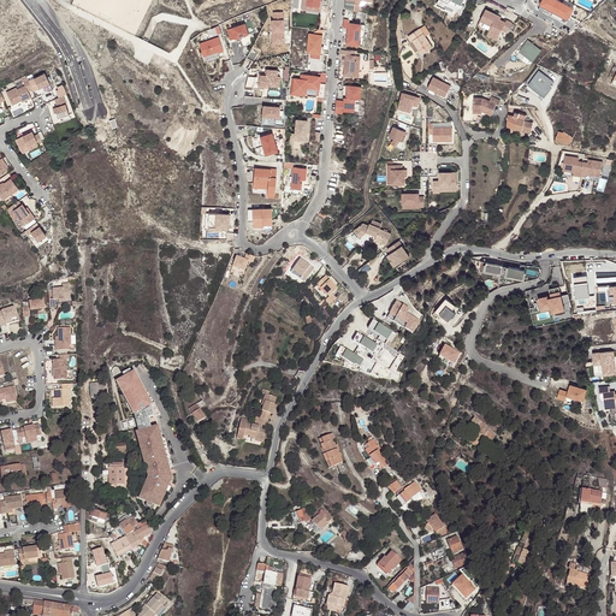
[(344,0),(344,7),(359,11),(360,4),(362,4),(363,4),(365,3),(366,1),(372,3),(371,0),(344,0)]
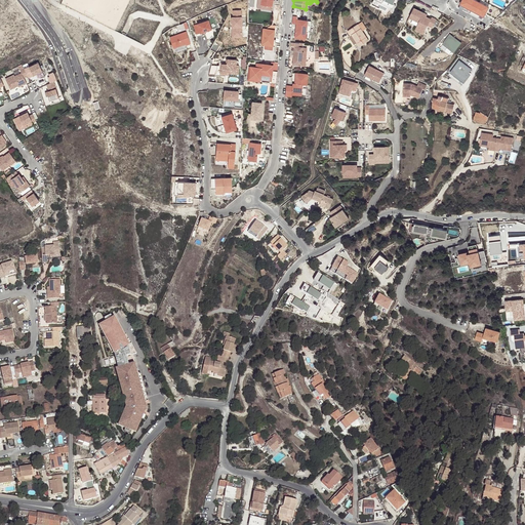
[(489,8),(473,0),(461,0),(459,6),(484,18),(489,8)]
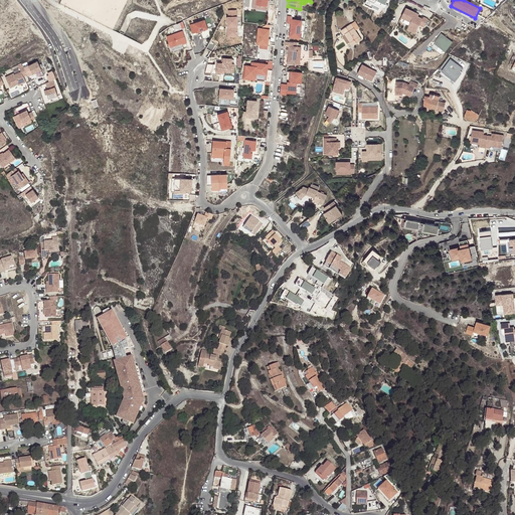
[(416,13),(406,8),(402,17),(411,21),(408,29),(416,33),(420,24),(425,26),(430,19),(424,17),(423,19),(418,16),(415,15),(416,13)]
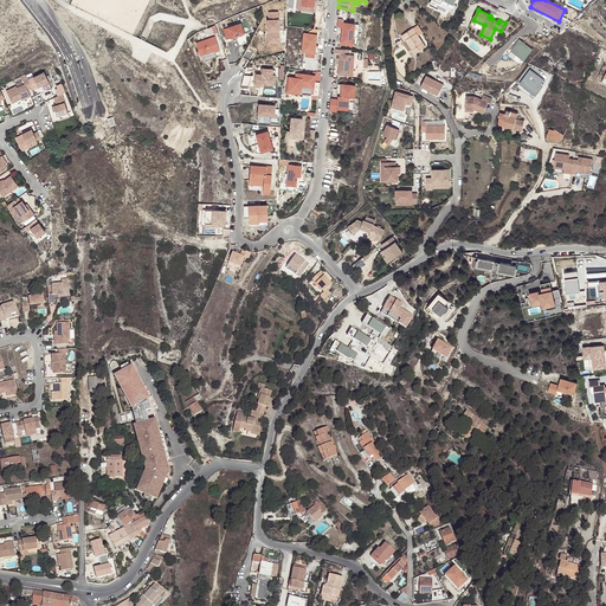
[(277,12),(268,12),(269,20),(266,20),(269,44),(281,43),(277,12)]
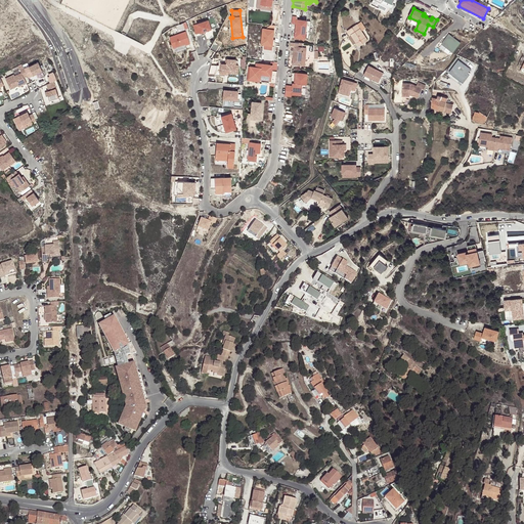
[(297,15),(293,14),(292,23),(296,23),(294,36),(305,37),(306,19),(296,18),(297,15)]
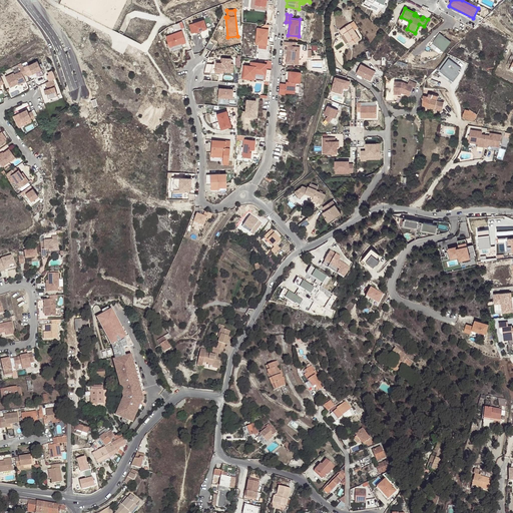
[(204,20),(189,25),(192,33),(207,28),(204,20)]
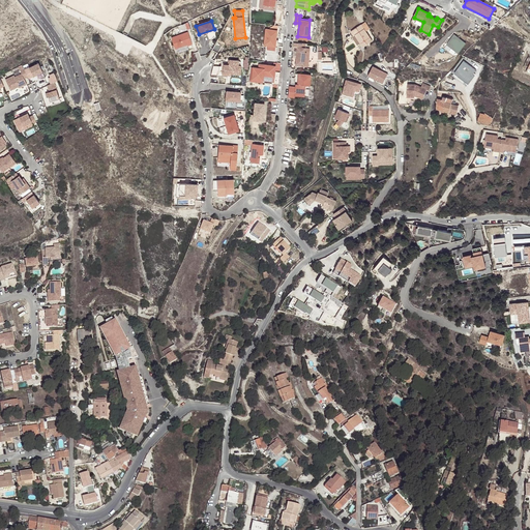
[(365,22),(362,24),(366,31),(371,28),(365,22)]
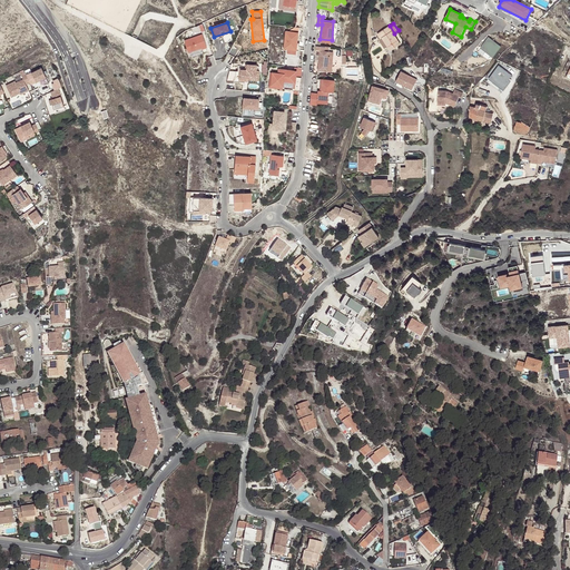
[(376,35),(389,52),(401,43),(394,33),(390,26),(376,35)]
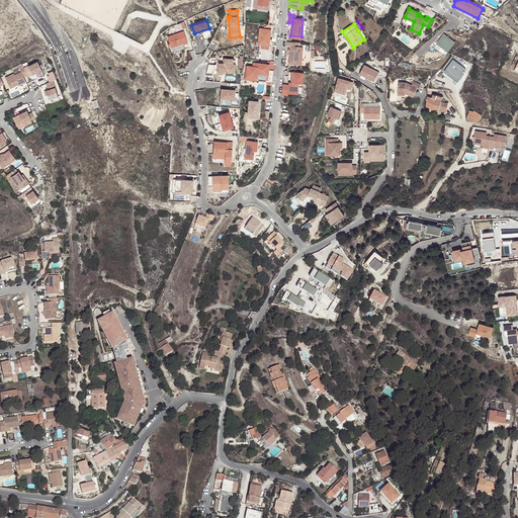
[(270,28),(259,27),(258,42),(261,44),(269,44),(270,37),(270,28)]
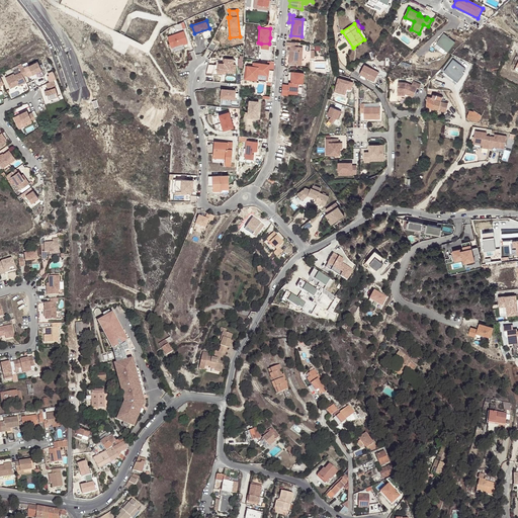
[(182,32),(167,37),(170,49),(182,45),(183,46),(186,45),(182,32)]
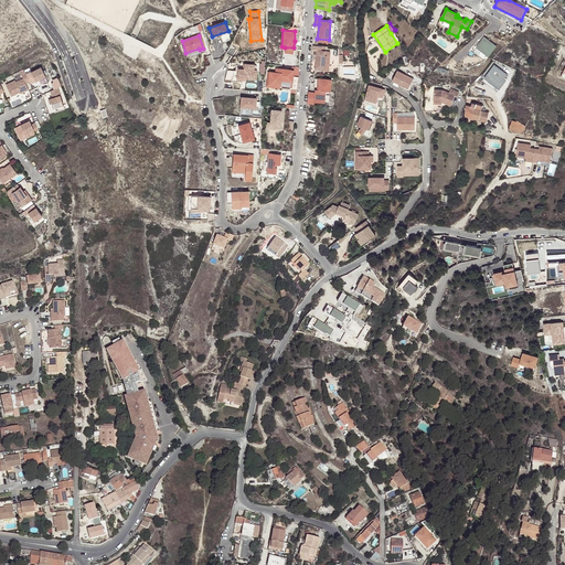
[(498,46),(484,36),(476,48),(489,57),(498,46)]
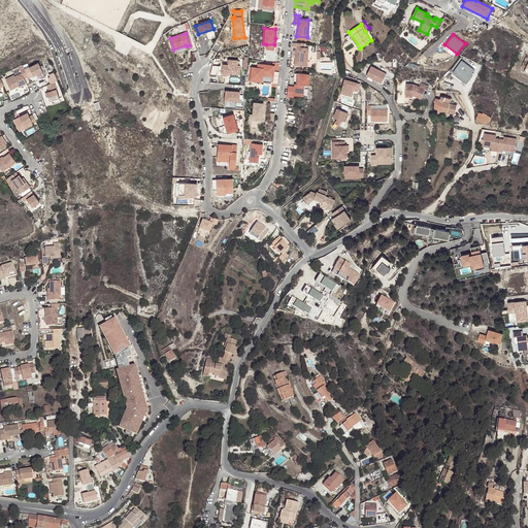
[(222,44),(216,40),(210,50),(217,53),(222,44)]
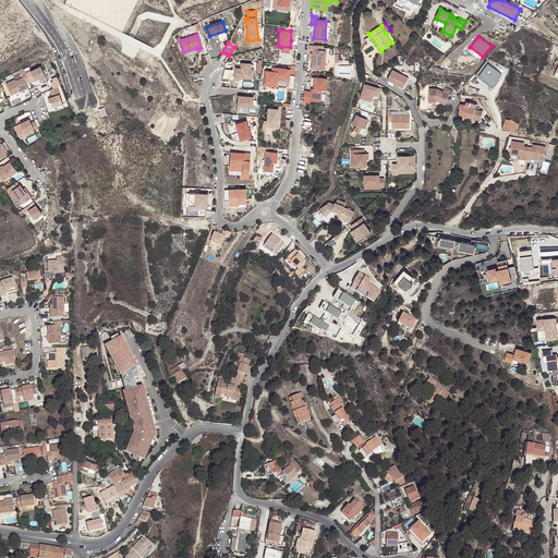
[(313,44),(313,48),(311,67),(320,68),(322,53),(320,53),(322,49),(322,45),(313,44)]
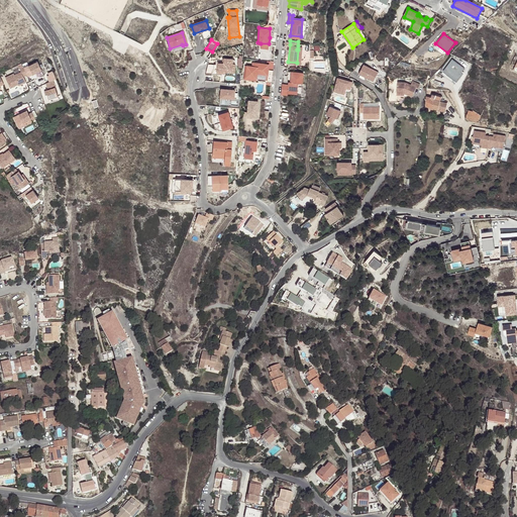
[(233,59),(225,59),(224,64),(219,63),(219,72),(235,73),(236,64),(233,64),(233,59)]
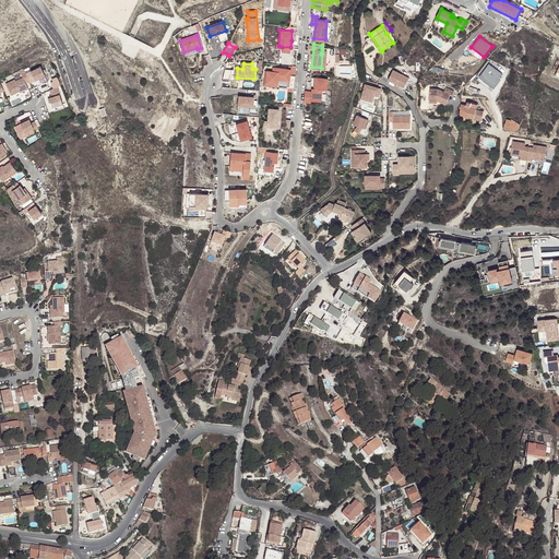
[(288,68),(276,67),(276,71),(272,71),(266,70),(265,83),(272,83),(286,85),(286,87),(294,87),(295,74),(289,74),(287,73),(288,68)]
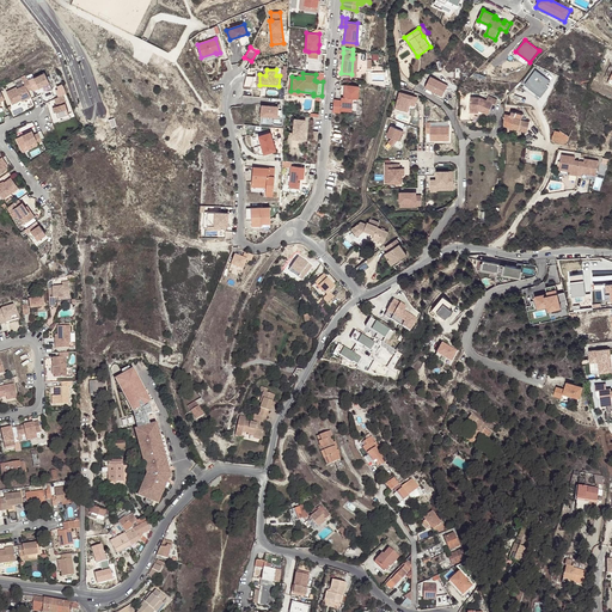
[(7,92),(12,104),(22,101),(23,102),(31,98),(28,91),(32,90),(29,81),(25,74),(20,77),(25,86),(17,90),(17,89),(7,92)]
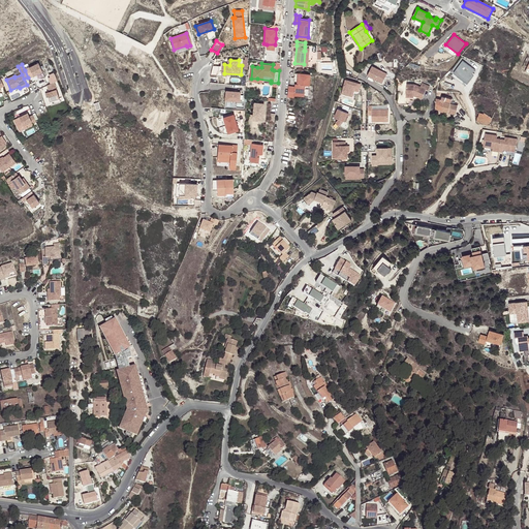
[(39,64),(25,70),(28,78),(29,79),(33,76),(42,72),(39,64)]
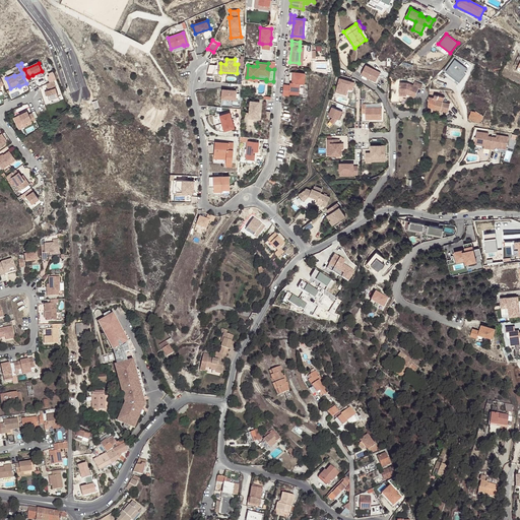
[(381,72),(366,65),(362,74),(369,77),(376,81),(380,74),(381,72)]
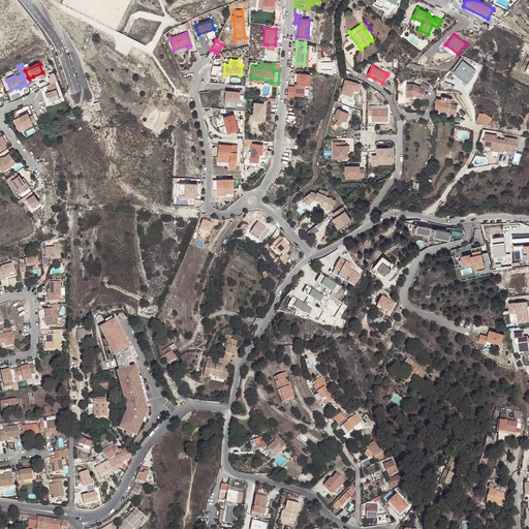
[(42,72),(33,76),(36,82),(45,78),(42,72)]
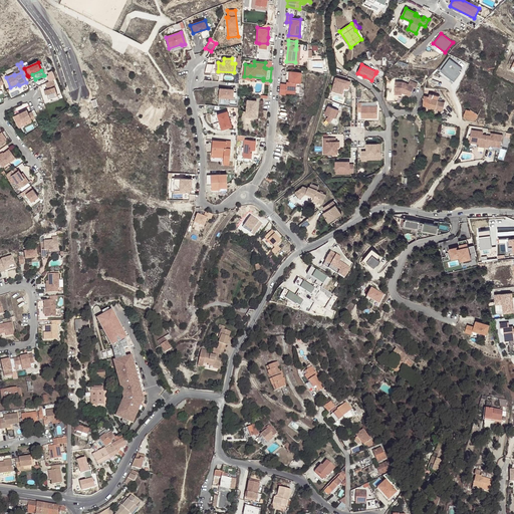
[(301,71),(289,70),(288,80),(286,80),(286,82),(280,82),(279,92),(285,93),(285,91),(299,93),(301,71)]
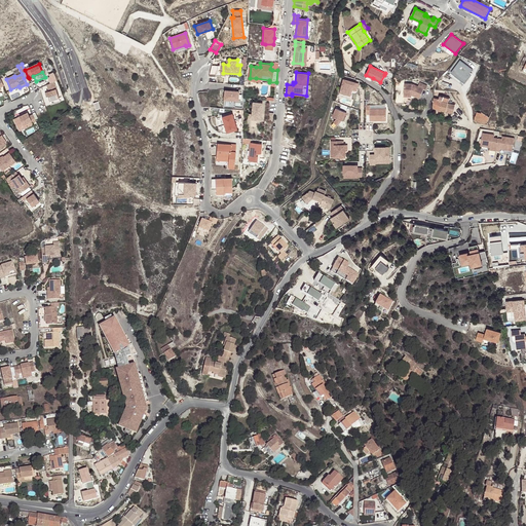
[(386,76),(384,75),(380,82),(373,78),(372,81),(381,86),(386,76)]
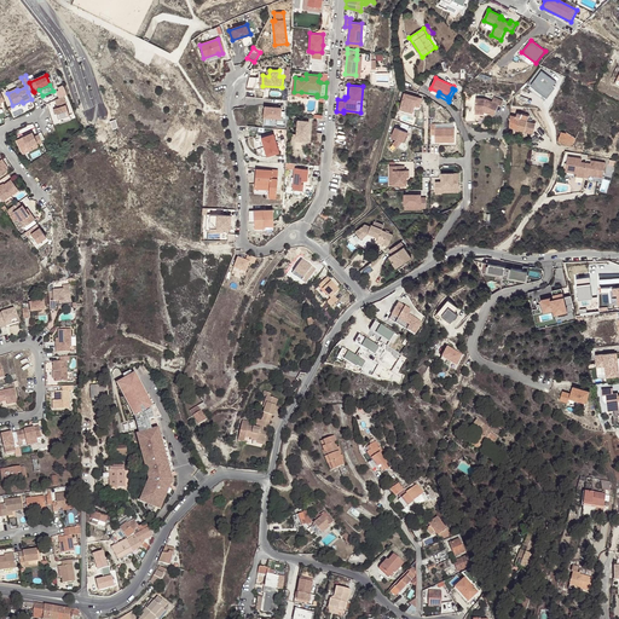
[(404,93),(400,106),(412,109),(414,105),(415,105),(417,106),(420,98),(404,93)]
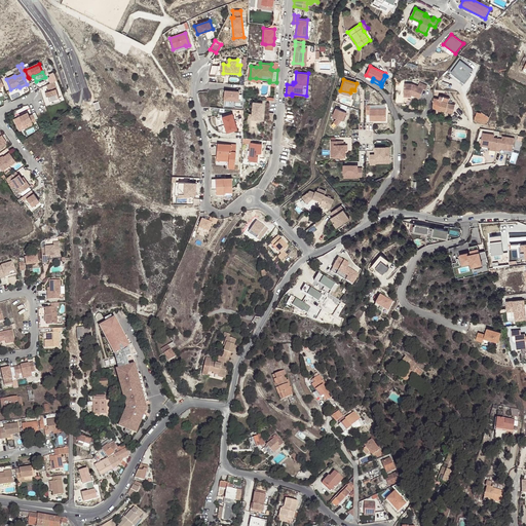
[(47,85),(46,85),(48,92),(47,92),(48,97),(49,102),(52,100),(55,100),(59,99),(53,82),(47,85)]
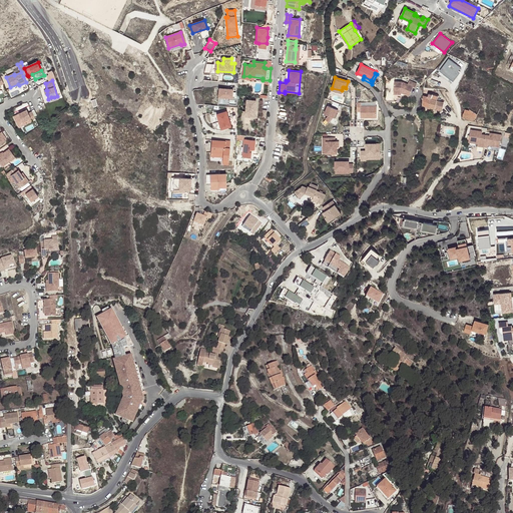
[(394,80),(394,91),(401,92),(409,95),(413,87),(415,88),(417,84),(410,80),(408,84),(402,81),(394,80)]
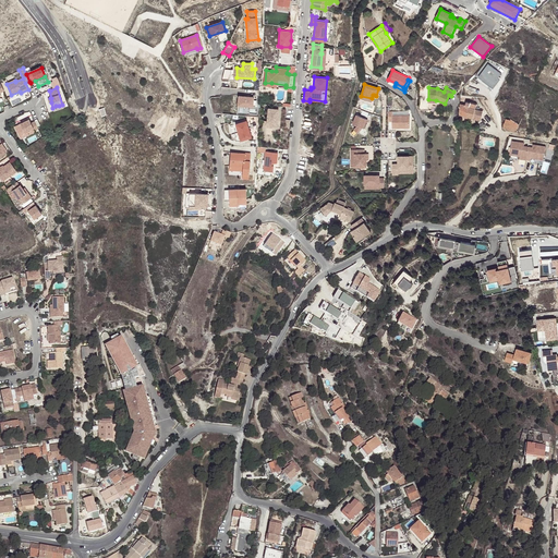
[(254,97),(239,96),(239,106),(253,107),(254,97)]
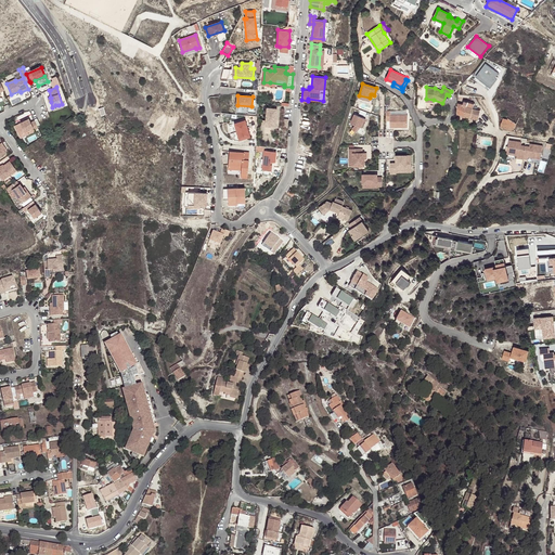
[(464,101),(462,105),(460,115),(469,118),(472,108),(473,104),(464,101)]
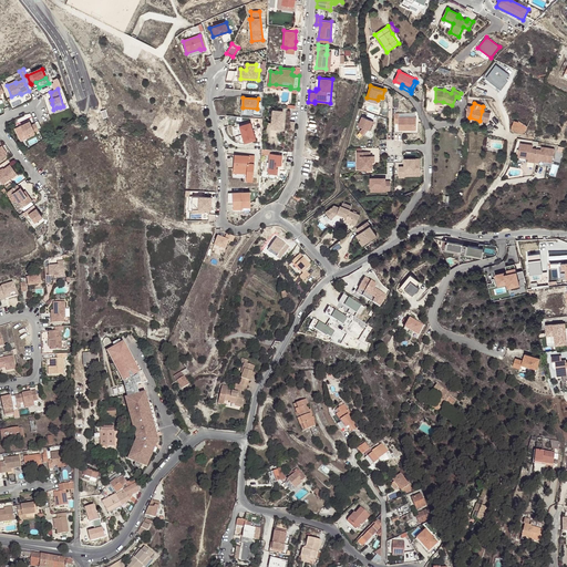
[(272,109),(271,122),(271,123),(277,123),(281,124),(282,110),(272,109)]
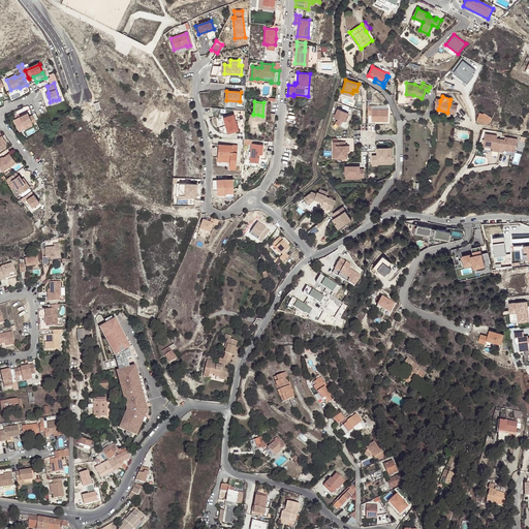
[(458,105),(449,103),(447,113),(456,115),(458,105)]
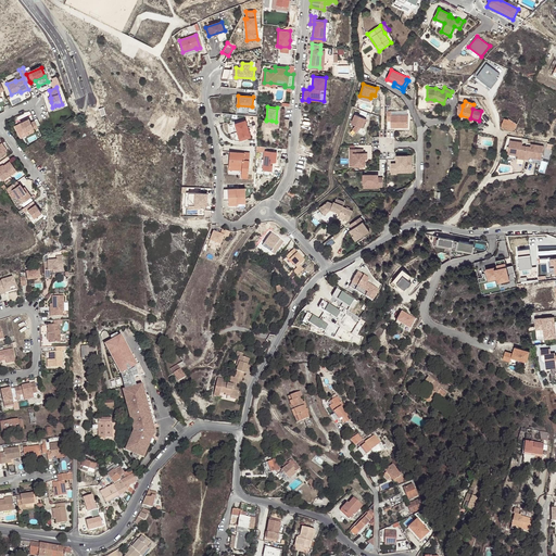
[(389,119),(389,126),(406,127),(406,115),(406,114),(390,114),(390,110),(386,110),(386,119),(389,119)]
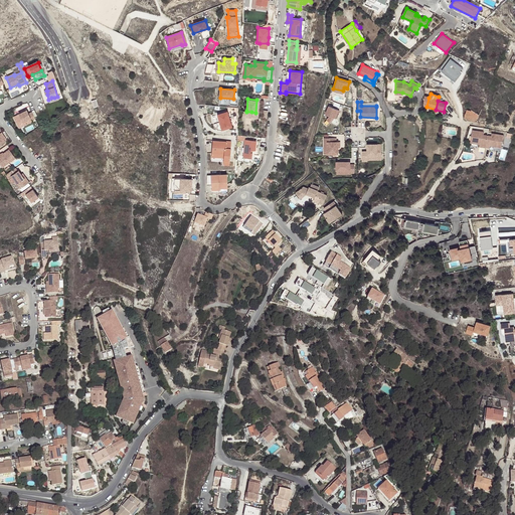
[(212,107),(205,106),(204,116),(212,113),(212,107)]
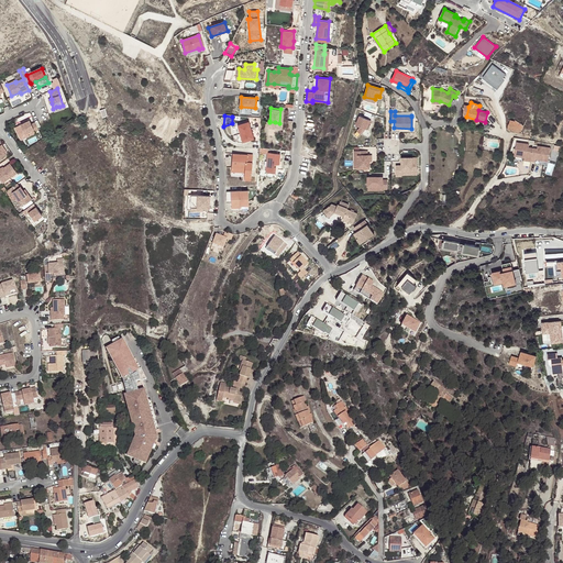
[(364,128),(368,119),(359,116),(355,124),(360,127),(356,130),(361,133),(364,130),(364,128)]
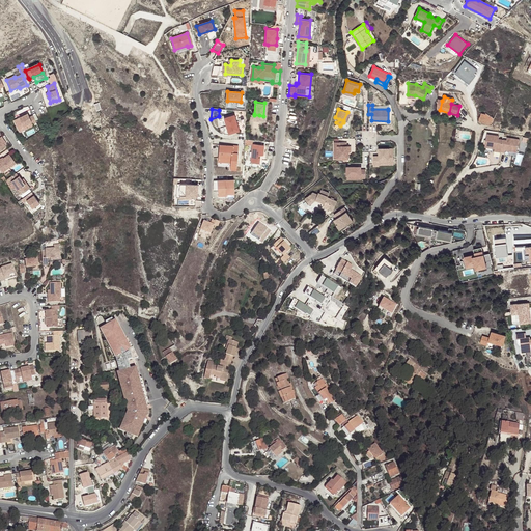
[(481,111),(477,121),(491,127),(495,118),(491,116),(481,111)]
